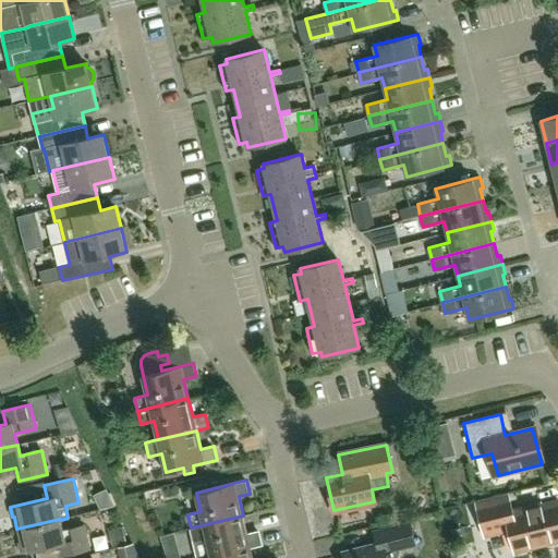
[(477,506),(484,535),(510,529),(516,550),(557,538),(557,501),(513,513),(509,497),(477,506)]
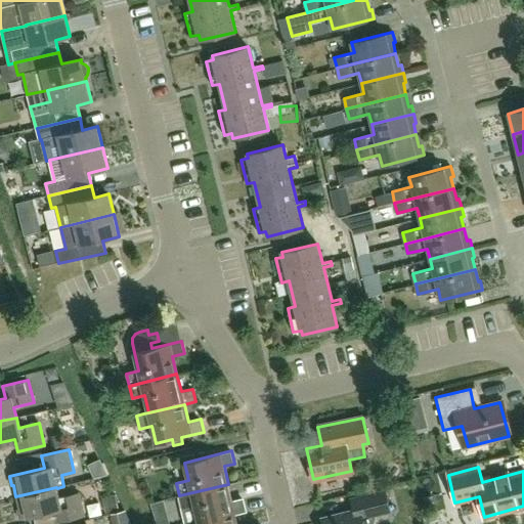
[(232,501),(228,484),(179,495),(180,496),(178,497),(184,523),(193,523),(199,523),(235,515),(241,513),(247,512),(244,498),(232,501)]
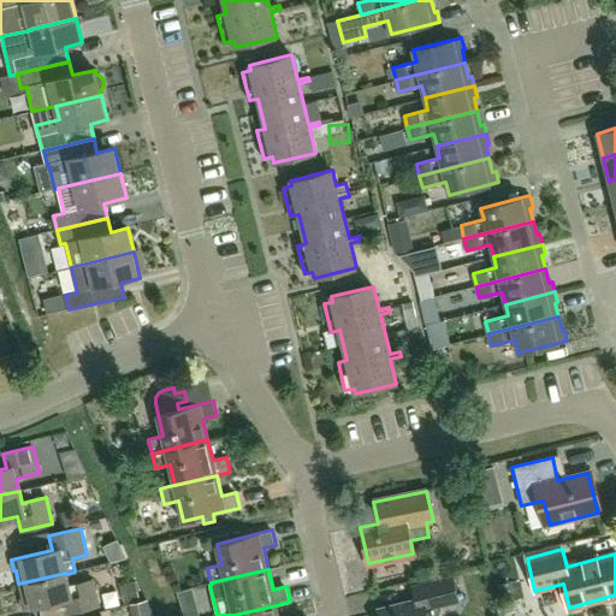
[(66,573),(18,584),(22,598),(19,598),(23,609),(39,605),(64,599),(67,614),(69,614),(99,606),(95,591),(93,579),(70,585),(67,574),(66,573)]
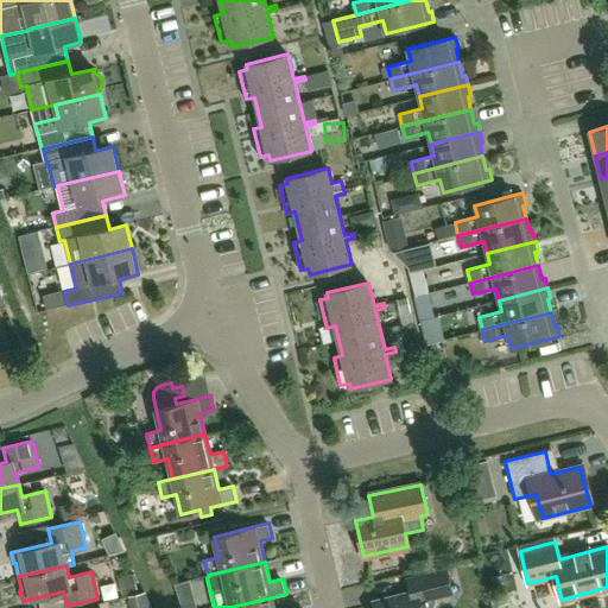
[(374,606),(374,607),(422,607),(422,603),(454,595),(448,570),(407,580),(411,596),(374,606)]
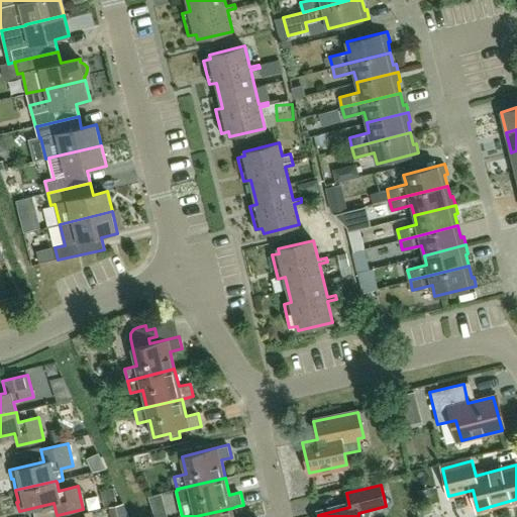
[(113,492),(90,495),(92,511),(114,508),(113,492)]
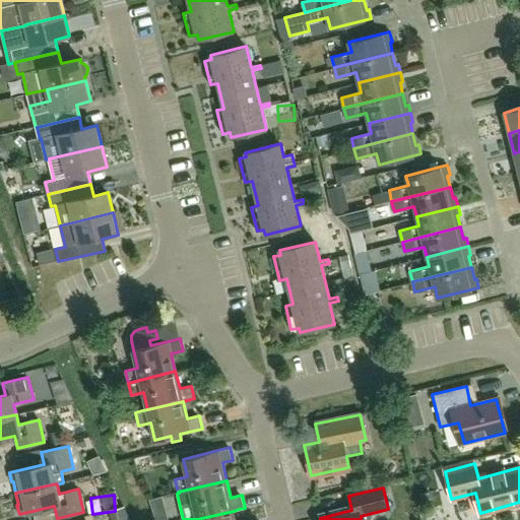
[(236,519),(234,511),(197,519),(192,519),(236,519)]
